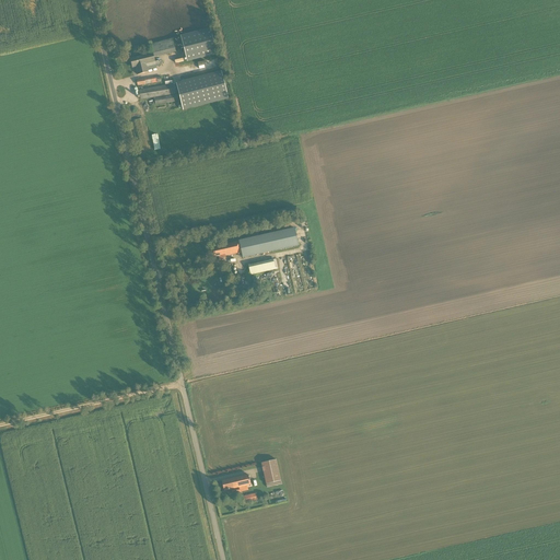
[(216,49),(210,30),(181,37),(185,56),(216,49)]
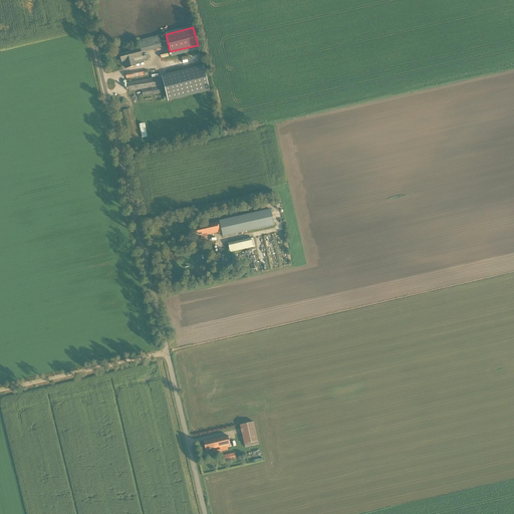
[(119,54),(121,62),(124,61),(126,69),(137,66),(136,65),(144,63),(144,61),(148,60),(147,56),(142,57),(142,53),(141,48),(119,54)]
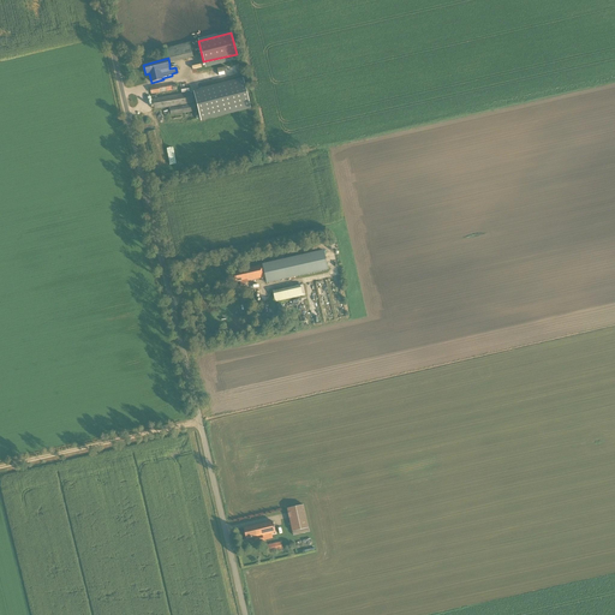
[(250,108),(243,79),(193,91),(201,120),(250,108)]
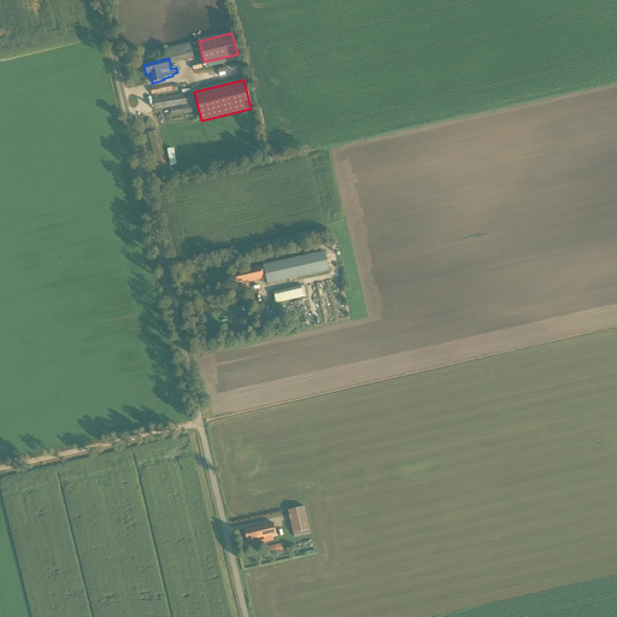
[(151,88),(152,95),(160,94),(160,93),(177,90),(177,84),(151,88)]
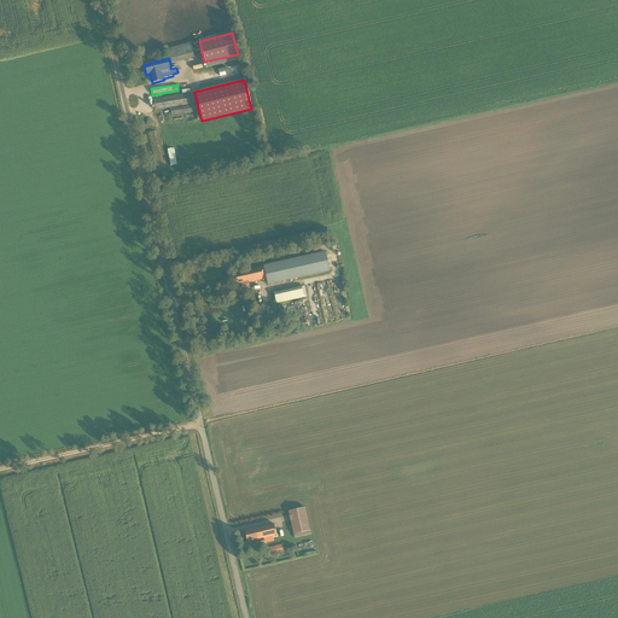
[(193,104),(192,93),(153,100),(155,110),(193,104)]
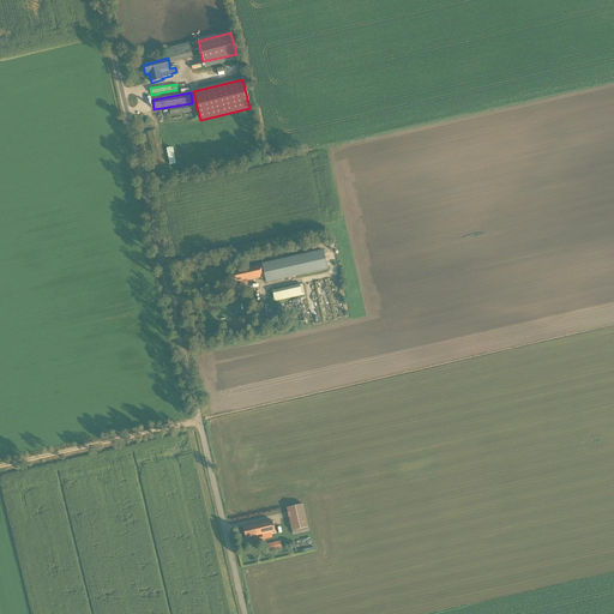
[(240,270),(240,271),(230,272),(233,283),(240,281),(241,286),(248,284),(247,281),(265,277),(265,282),(282,278),(282,280),(326,270),(323,251),(240,270)]
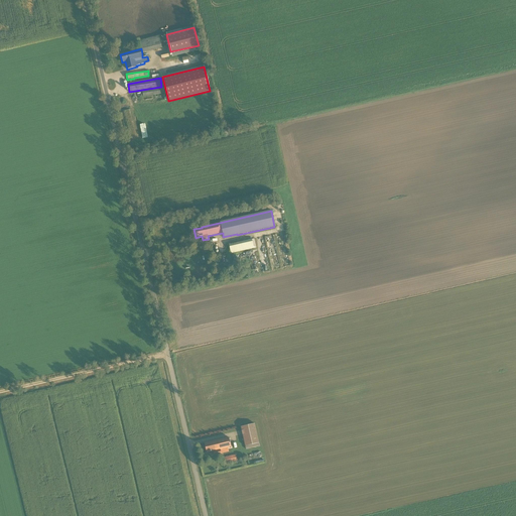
[(230,244),(232,253),(256,248),(254,239),(230,244)]
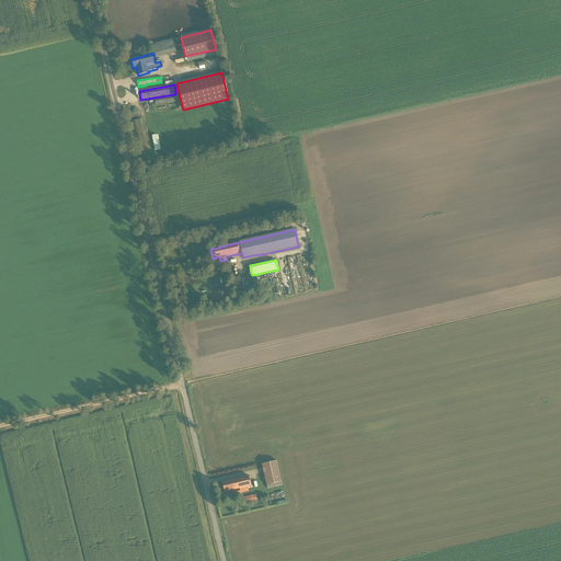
[(226,266),(227,274),(235,272),(232,264),(226,266)]
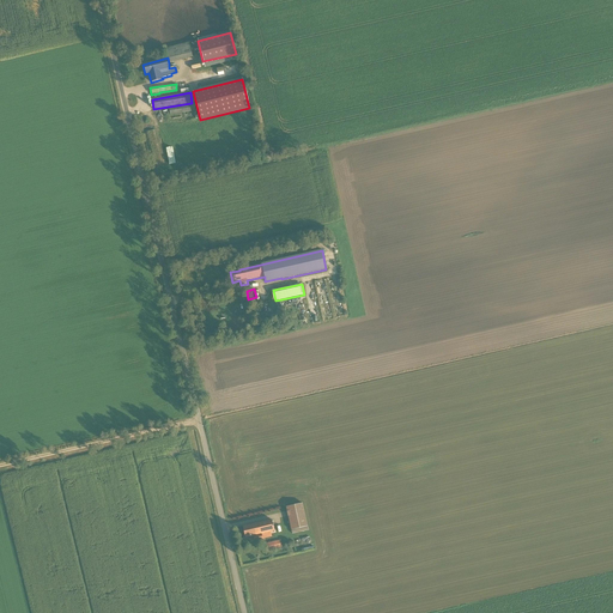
[(307,316),(303,297),(296,298),(299,317),(307,316)]
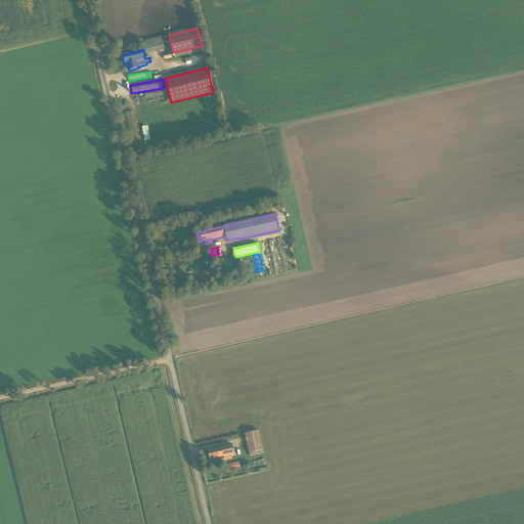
[(244,433),(249,453),(263,450),(258,430),(244,433)]
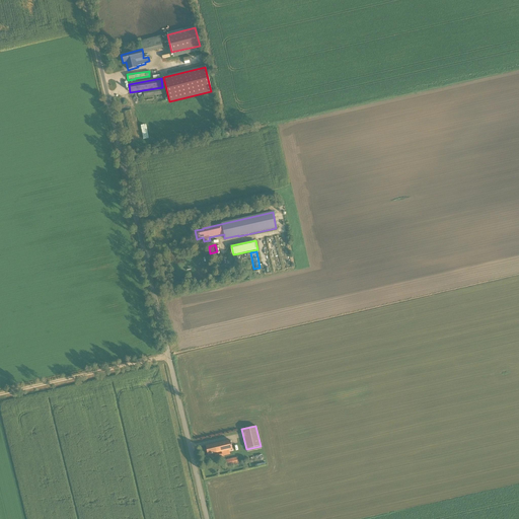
[(206,446),(208,455),(214,453),(215,458),(220,457),(220,458),(222,457),(221,452),(232,450),(230,440),(206,446)]
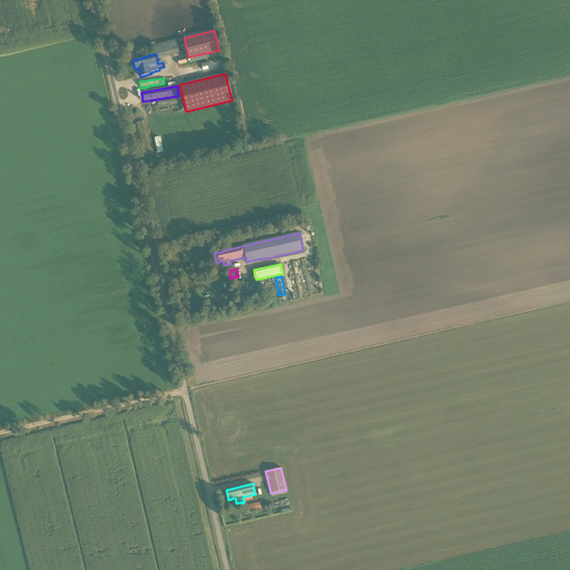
[(246,505),(248,512),(262,509),(261,502),(246,505)]
